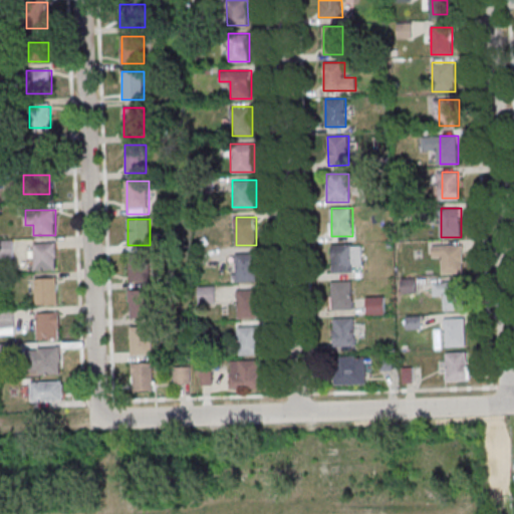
[(1,257),(12,257),(12,243),(1,243),(1,257)]
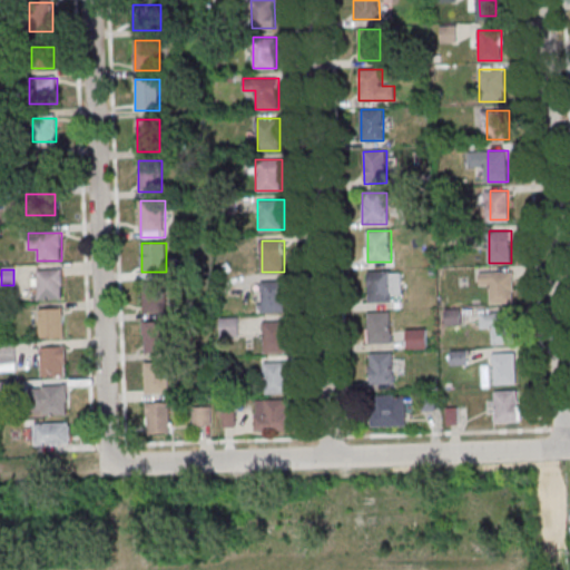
[(62,269),(38,269),(38,298),(62,298),(62,269)]
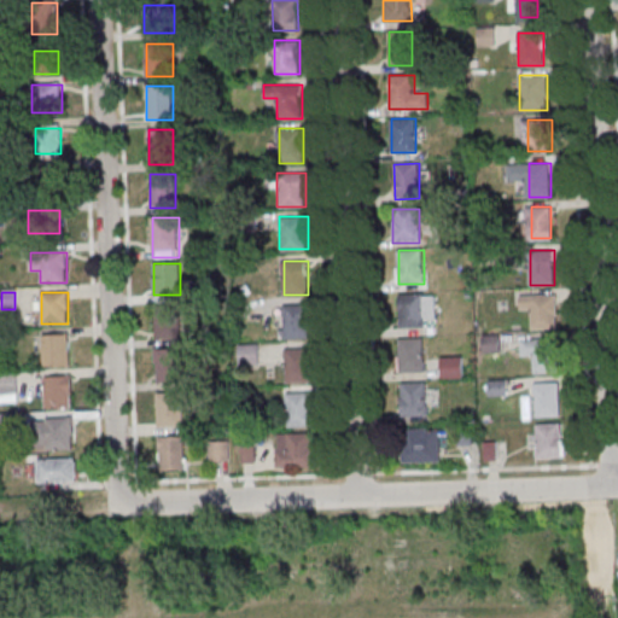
[(435,293),(401,293),(401,326),(435,326),(435,293)]
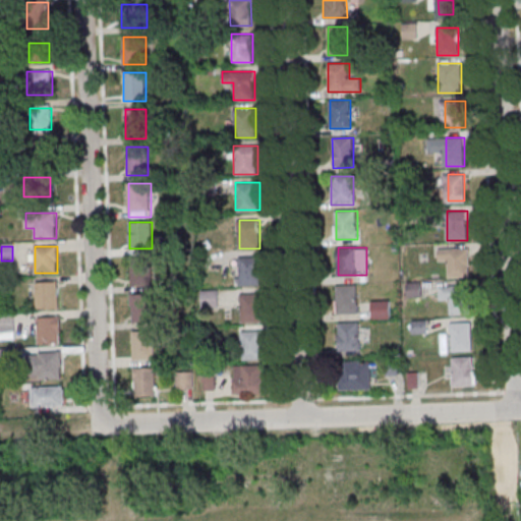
[(470,277),(470,248),(439,248),(439,263),(450,263),(450,277),(470,277)]
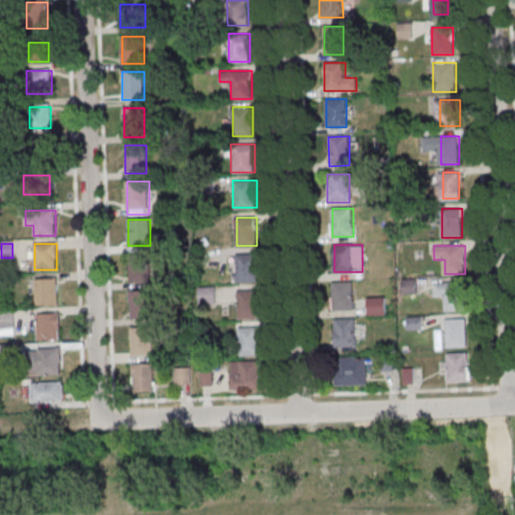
[(235,282),(258,282),(258,253),(235,253),(235,282)]
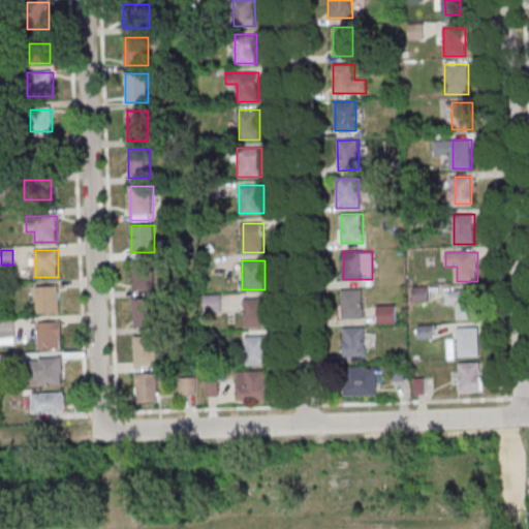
[(133,262),(133,290),(152,290),(152,262),(133,262)]
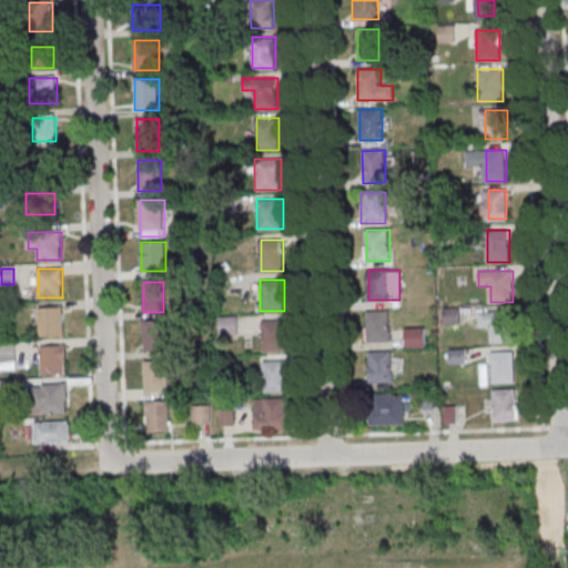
[(66,335),(64,306),(39,307),(39,335),(66,335)]
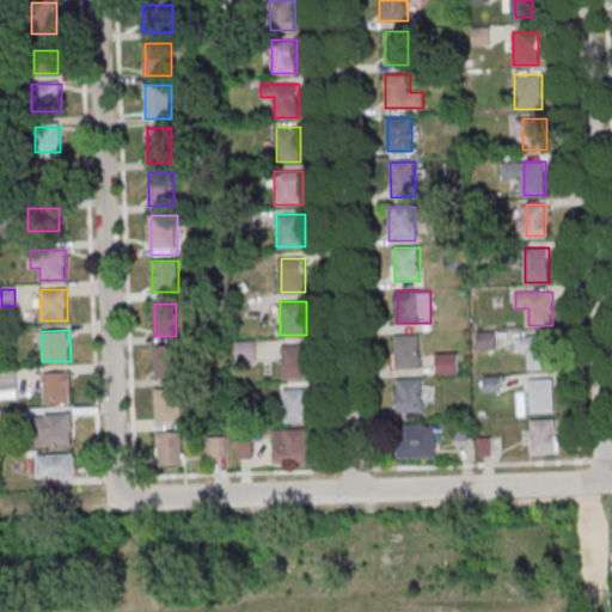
[(395,335),(396,369),(421,368),(420,334),(395,335)]
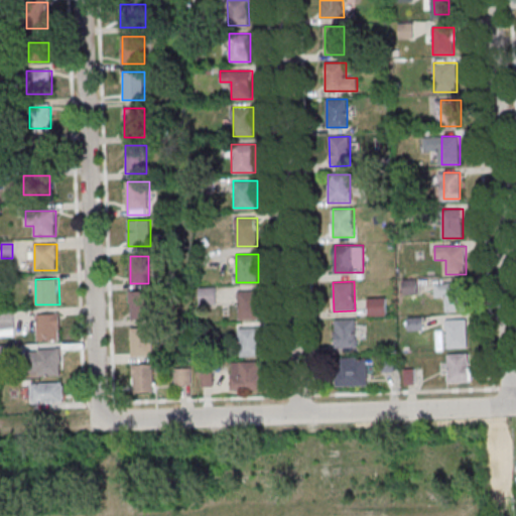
[(446,310),(465,310),(465,283),(434,283),(434,297),(446,297),(446,310)]
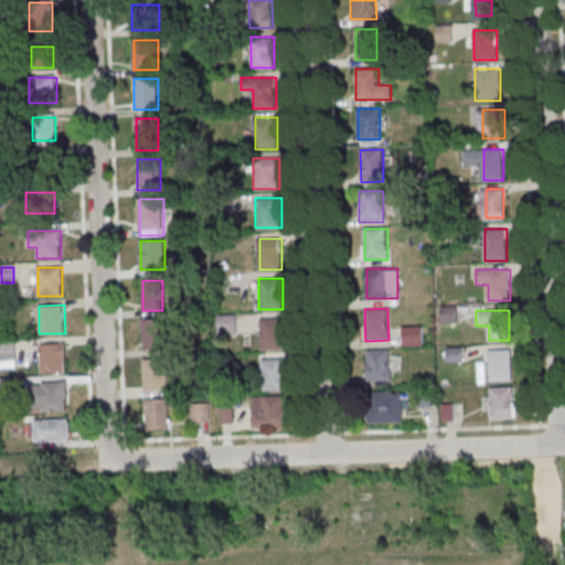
[(236,332),(236,315),(216,315),(216,332),(236,332)]
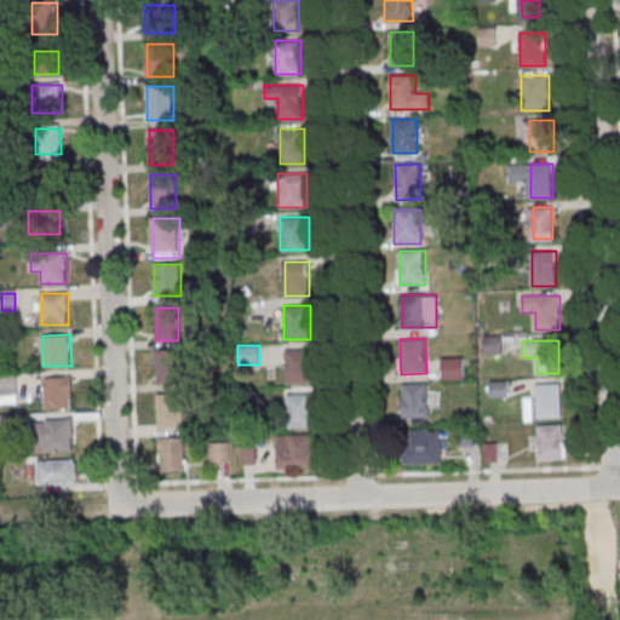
[(287,384),(313,384),(313,349),(287,349),(287,384)]
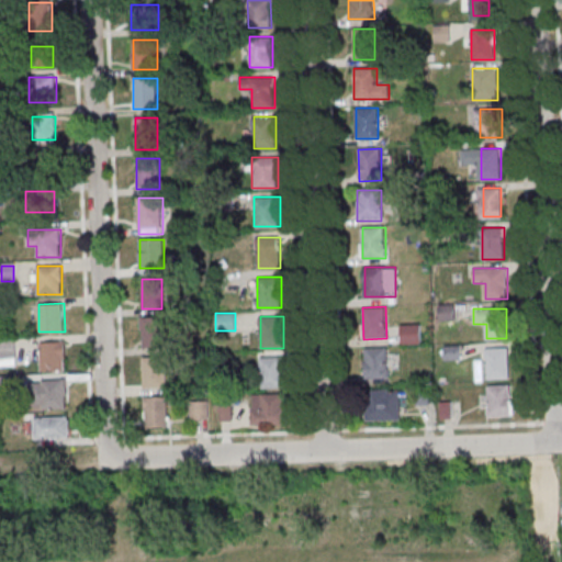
[(164,348),(164,318),(143,318),(143,348),(164,348)]
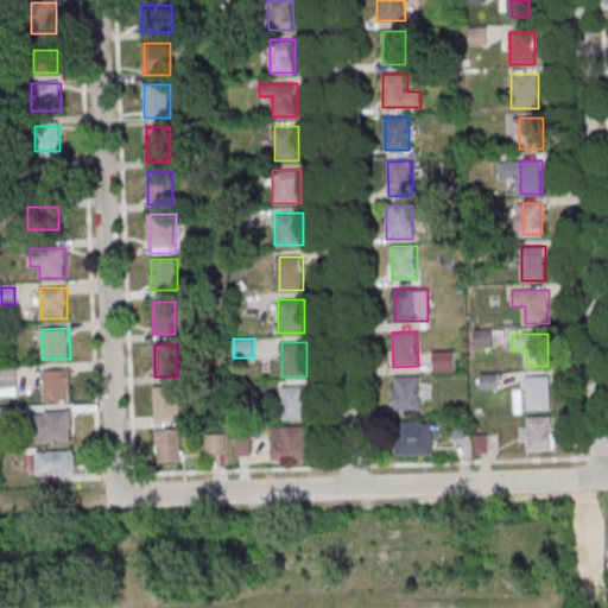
[(455,372),(455,350),(434,350),(434,372),(455,372)]
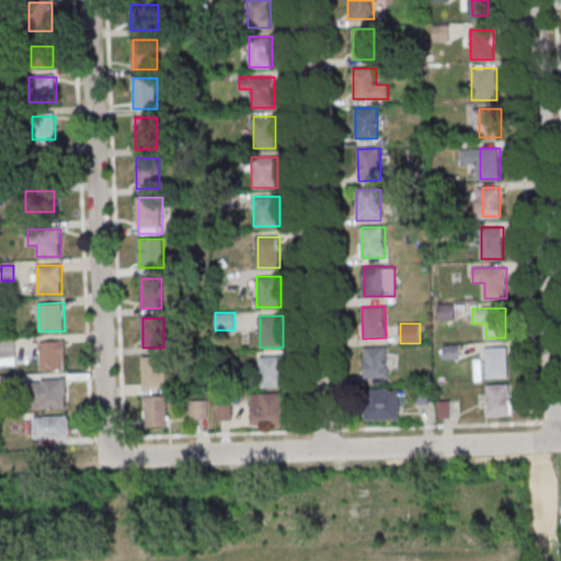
[(41,341),(41,369),(65,369),(65,341),(41,341)]
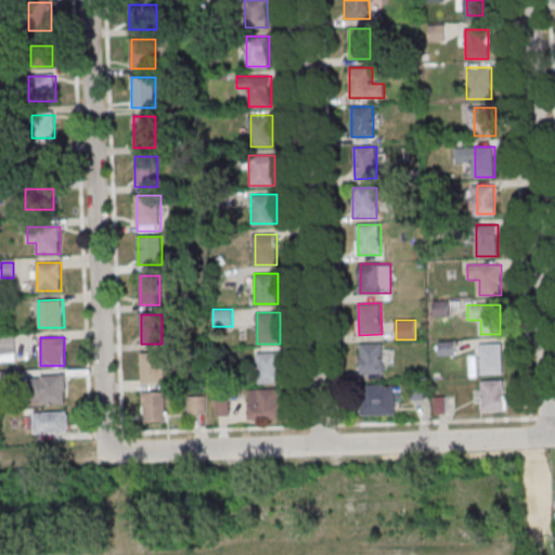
[(481,374),(503,374),(503,343),(481,343),(481,374)]
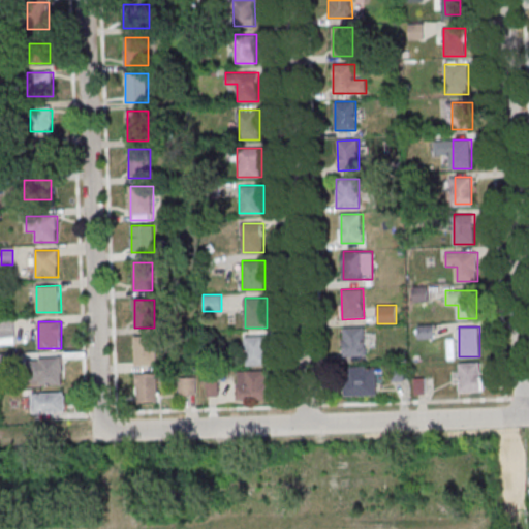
[(366,328),(344,328),(344,356),(366,356),(366,328)]
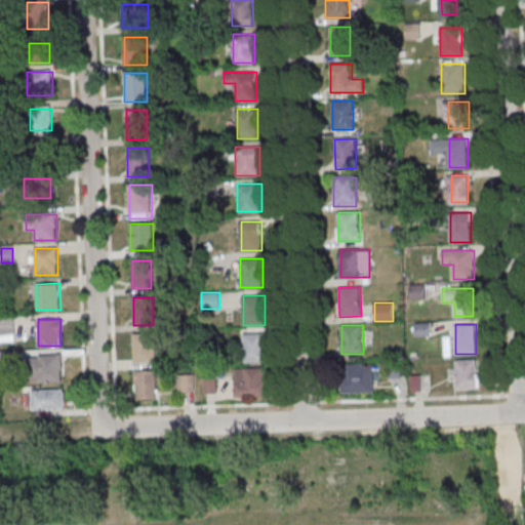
[(156,363),(156,333),(133,333),(133,363),(156,363)]
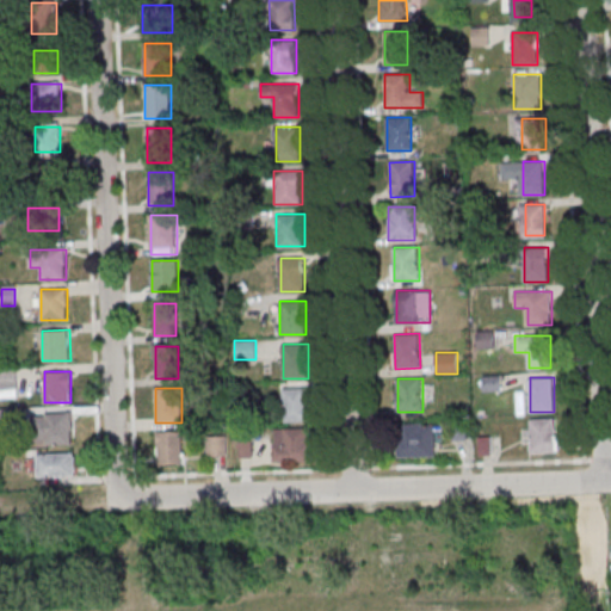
[(308,388),(283,388),(283,421),(308,421),(308,388)]
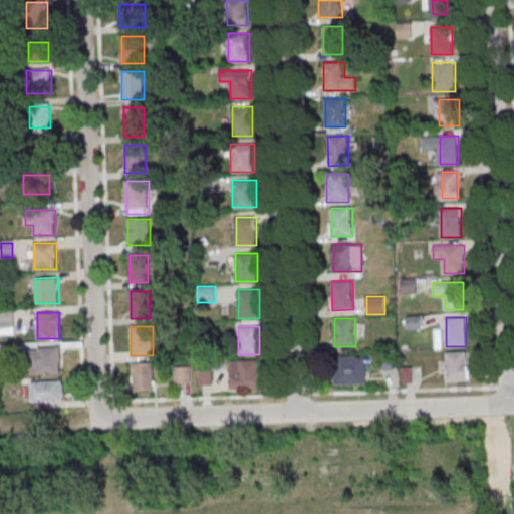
[(61,347),(34,347),(34,374),(61,374),(61,347)]
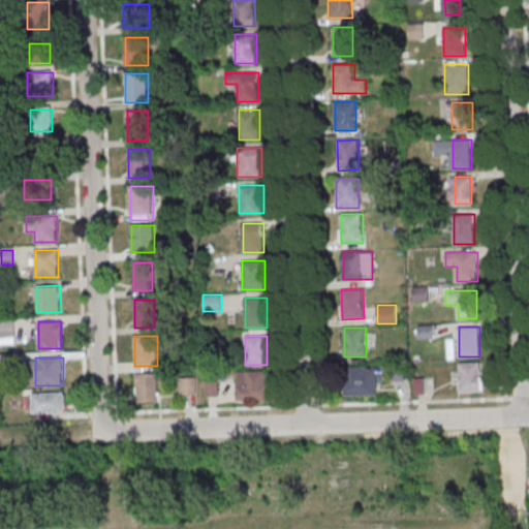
[(460,392),(483,392),(483,362),(460,362),(460,392)]
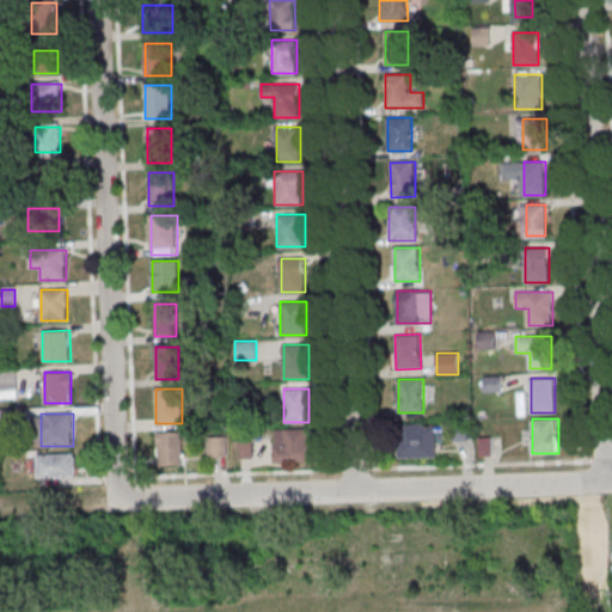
[(436,458),(436,423),(399,423),(399,458),(436,458)]
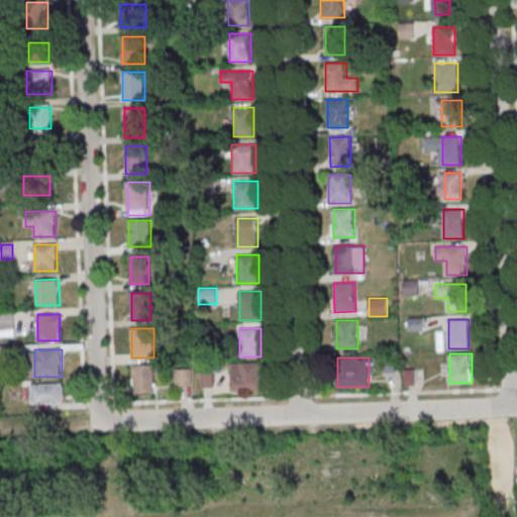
[(231,391),(262,391),(262,362),(231,362),(231,391)]
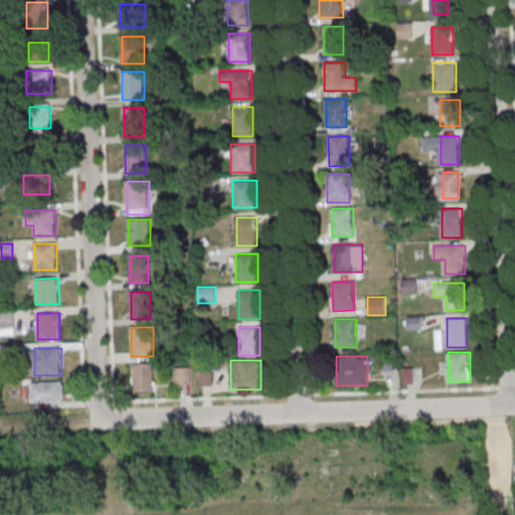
[(133,392),(154,392),(154,364),(133,364),(133,392)]
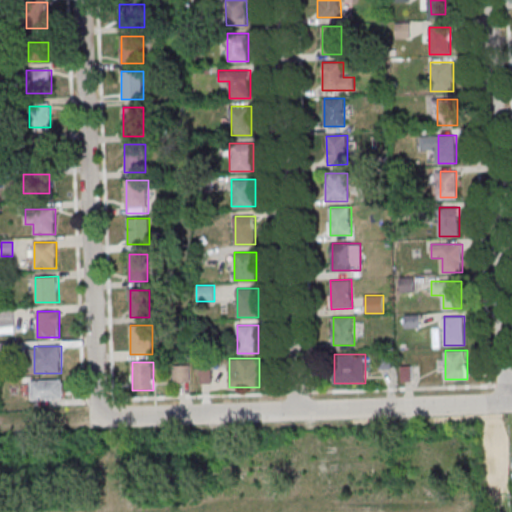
[(174,365),(174,382),(190,382),(190,365),(174,365)]
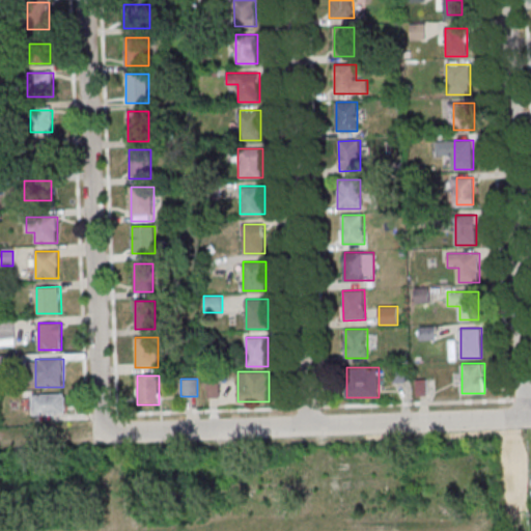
[(65,395),(32,395),(32,416),(65,416),(65,395)]
